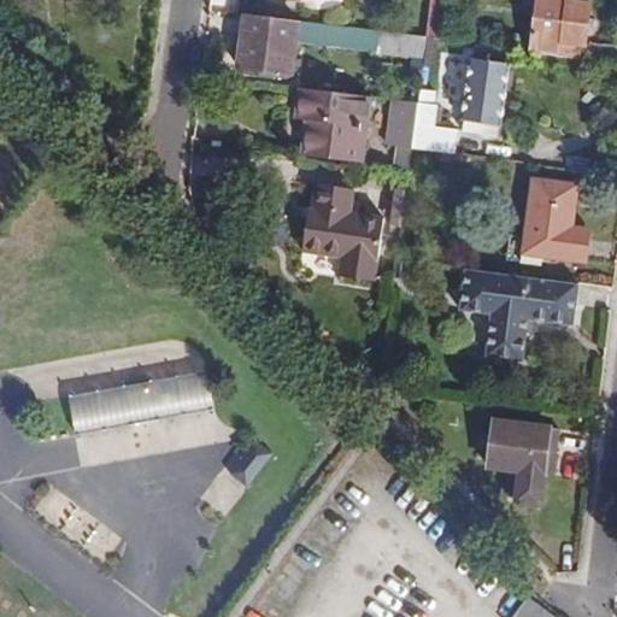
[(432,0),(428,36),(441,39),(445,0),(432,0)]
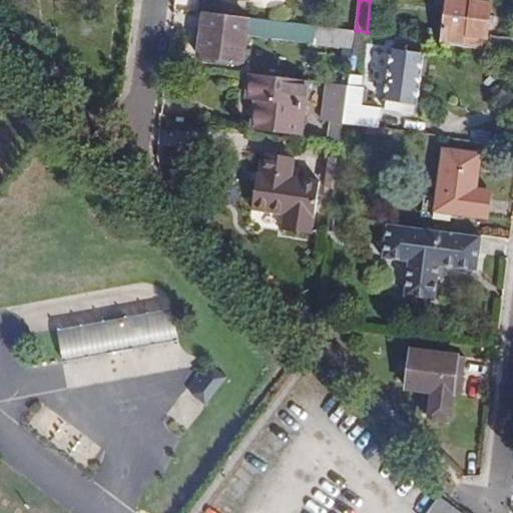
[(475,0),(449,0),(444,43),(482,48),(484,38),(488,39),(490,21),(495,21),(496,14),(491,14),(493,2),(475,0)]
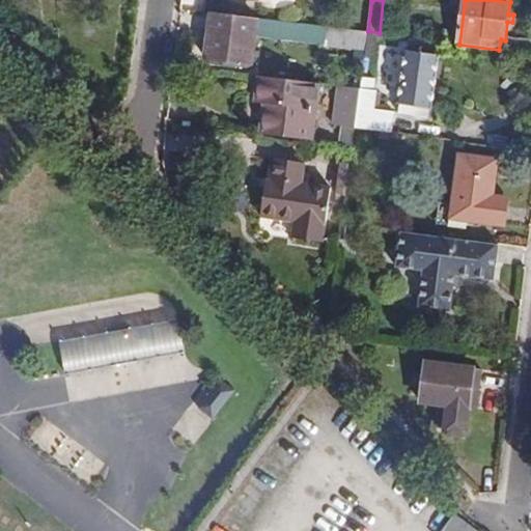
[(259,19),(212,12),(205,59),(251,64),(255,36),(348,48),(347,52),(365,55),(368,31),(259,19)]
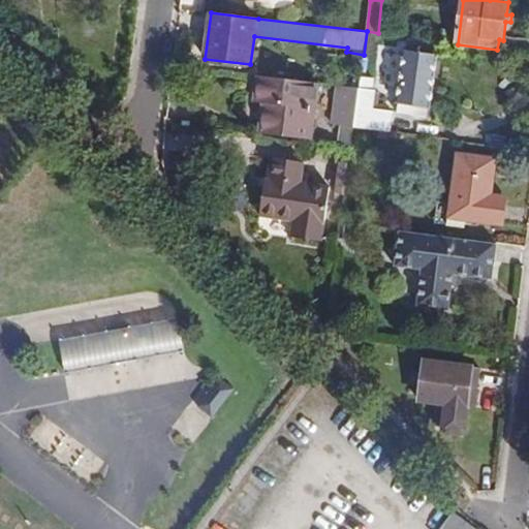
[(505,52),(528,55),(528,38),(507,36),(505,52)]
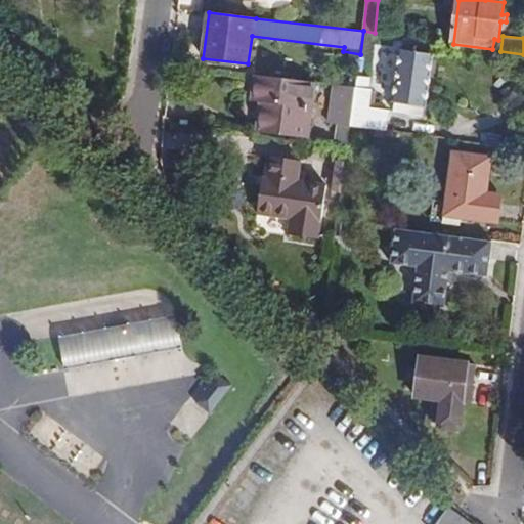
[(422,117),(433,41),(404,37),(393,112),(422,117)]
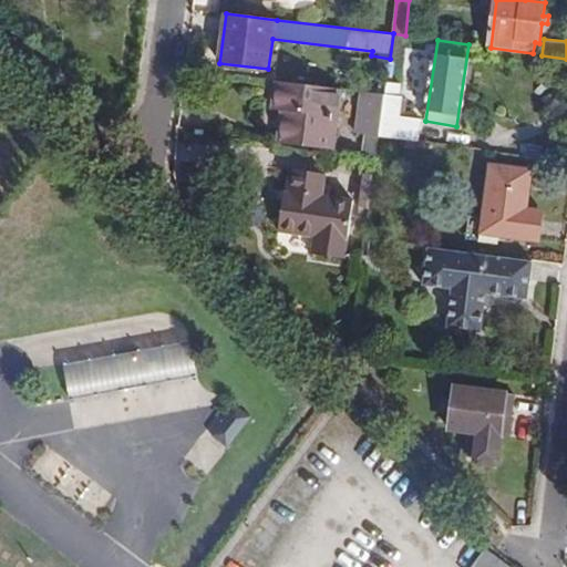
[(341,90),(277,81),(272,110),(282,111),(279,130),(334,136),(341,90)]
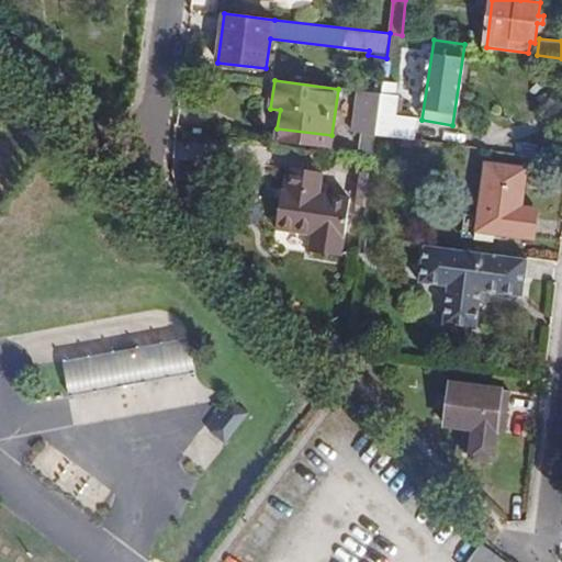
[(375,136),(412,141),(415,120),(393,117),(395,103),(398,85),(382,81),(381,94),(375,136)]
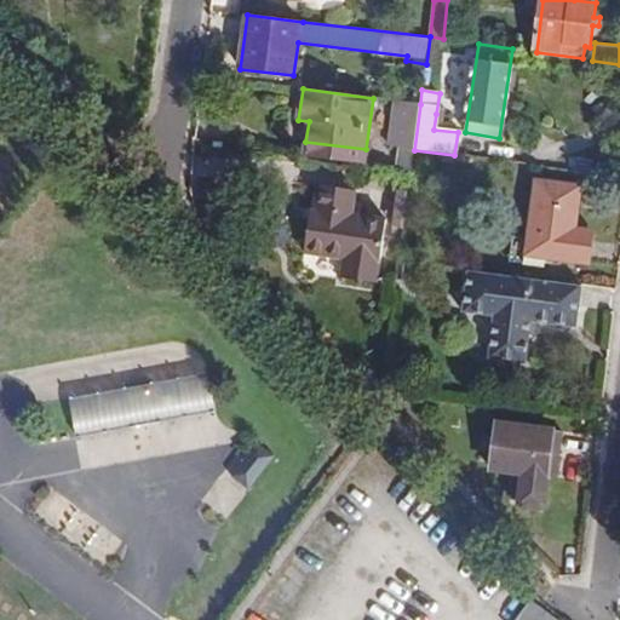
[(413,170),(414,150),(420,104),(395,101),(389,147),(400,148),(397,168),(413,170)]
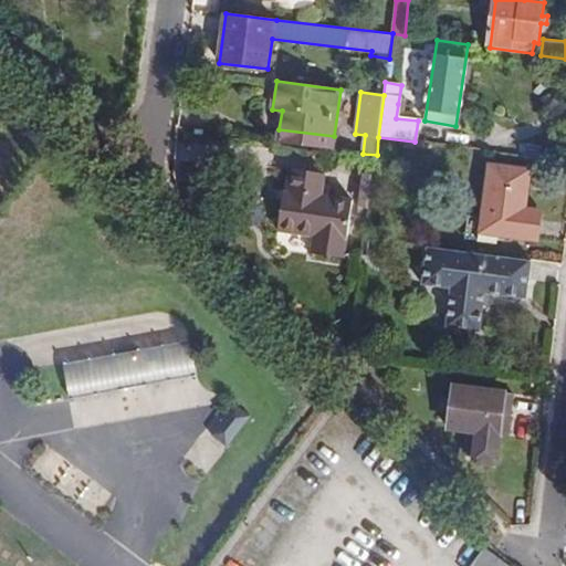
[(333,149),(334,136),(279,129),(276,144),(333,149)]
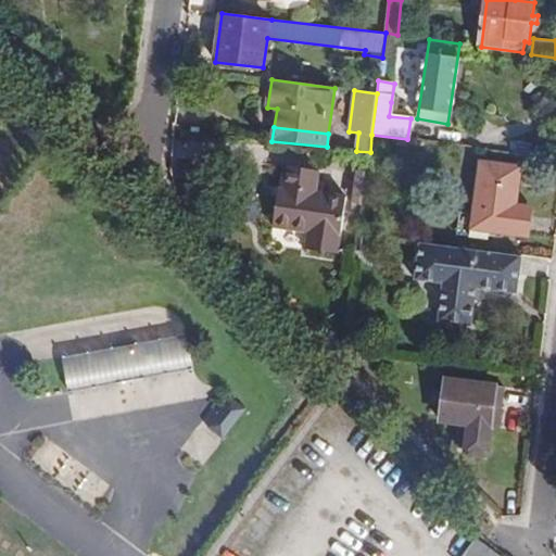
[(555,136),(543,135),(541,150),(555,151),(555,136)]
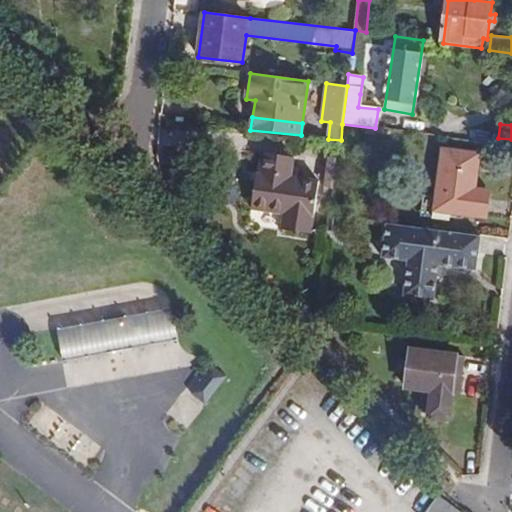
[(473,217),(476,190),(481,153),(442,148),(433,218),(448,220),(449,214),(473,217)]
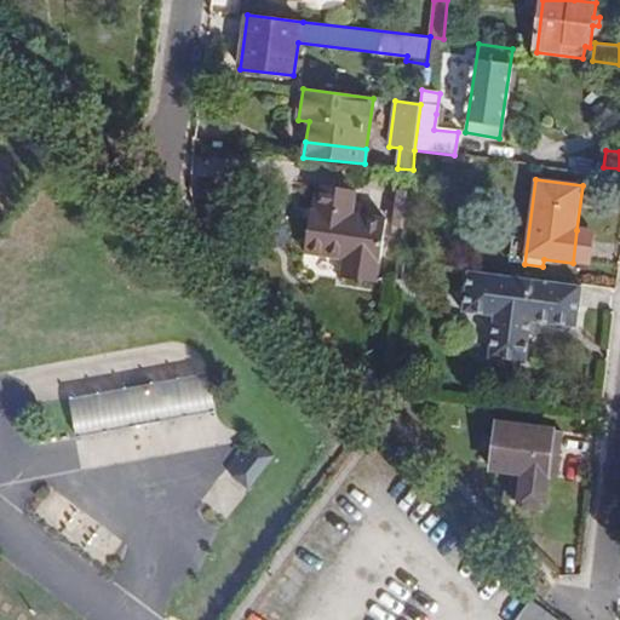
[(316,217),(310,216),(304,253),(344,259),(342,277),(378,283),(382,263),(388,218),(352,213),(356,190),(316,185),(314,208),(317,210),(316,217)]
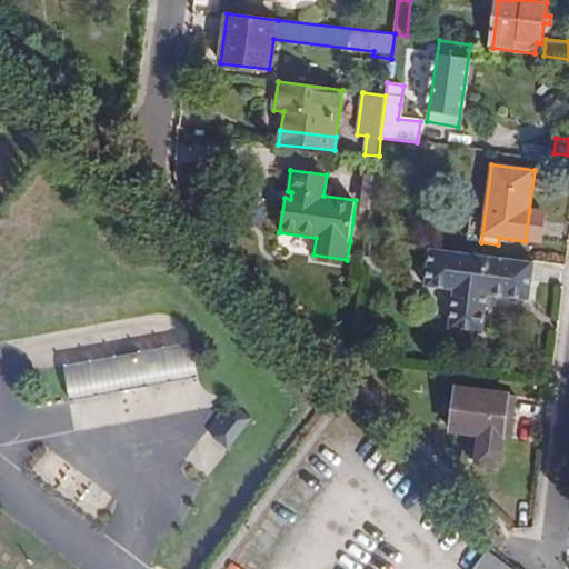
[(359,208),(369,210),(375,176),(363,175),(359,208)]
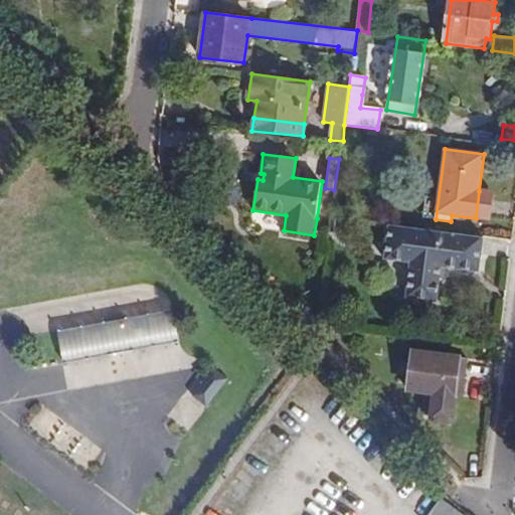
[(330,232),(339,233),(342,218),(332,216),(330,232)]
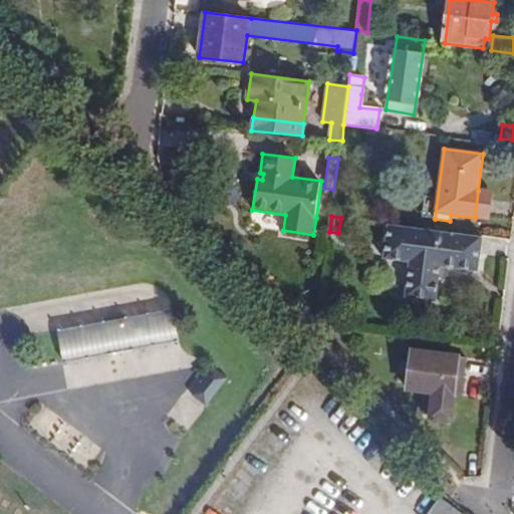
[(478,272),(483,238),(436,232),(389,225),(384,260),(411,263),(406,298),(436,302),(440,278),(441,267),(447,268),(478,272)]
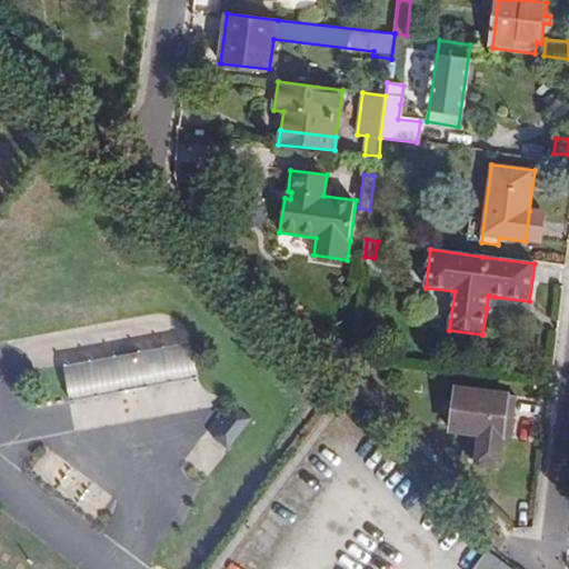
[(193,341),(65,362),(71,397),(199,376),(193,341)]
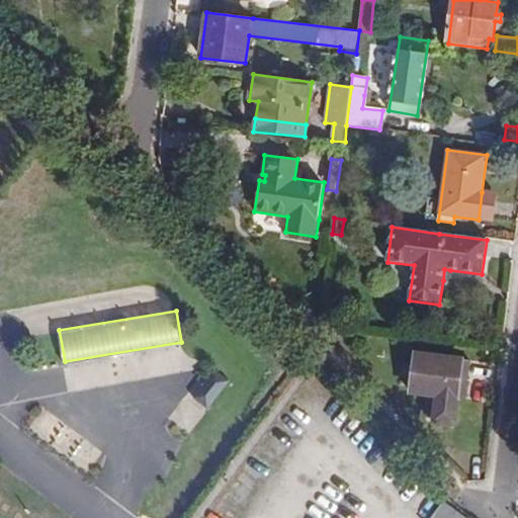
[(470,359),(415,353),(410,394),(424,396),(434,397),(430,424),(456,427),(459,400),(465,401),(470,359)]
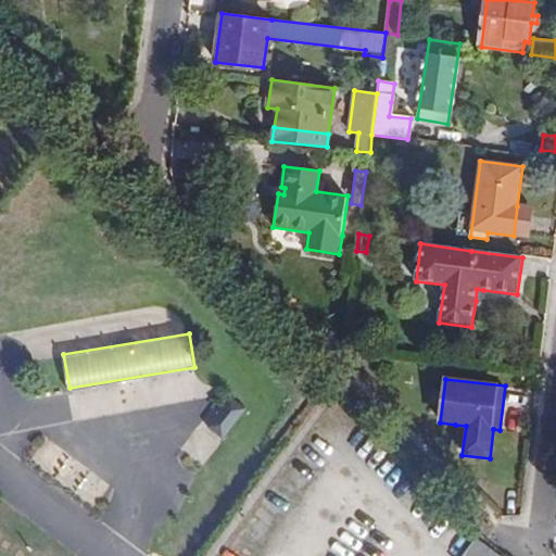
[(247,409),(230,397),(210,426),(226,438),(247,409)]
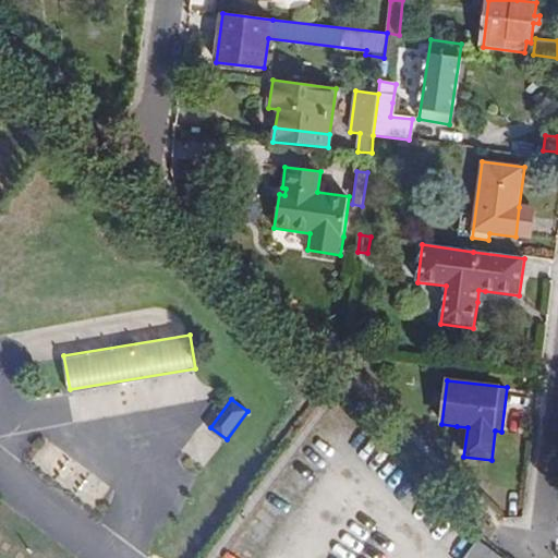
[(453,447),(463,457),(468,427),(457,426),(453,447)]
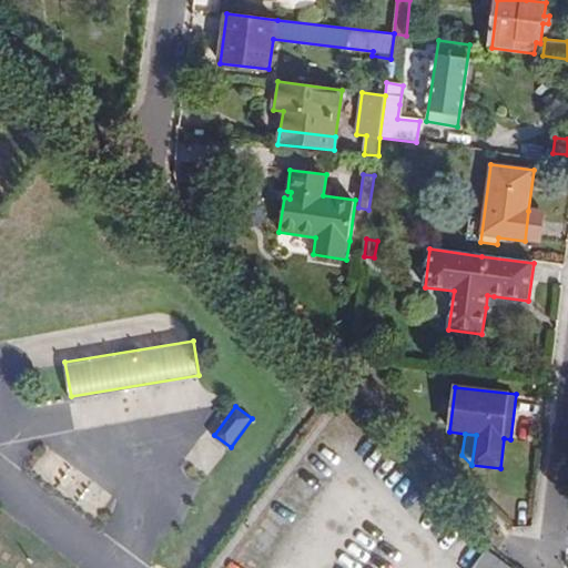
[(515,567),(489,547),(472,567),(515,567)]
